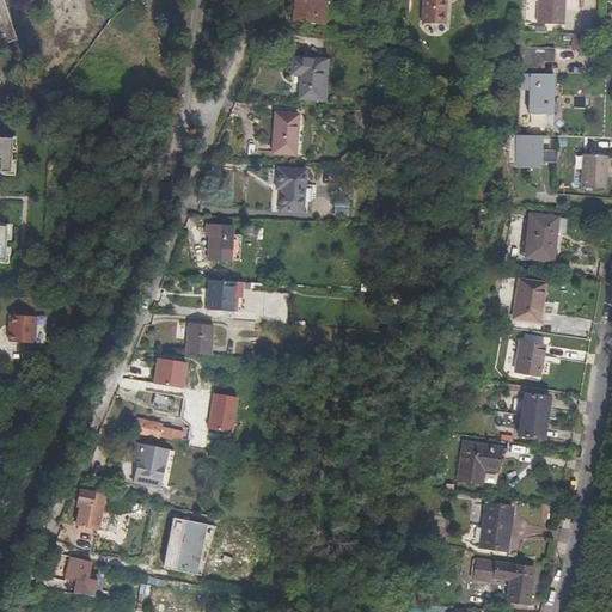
[(0,0),(0,40),(12,36),(0,1),(0,0)]
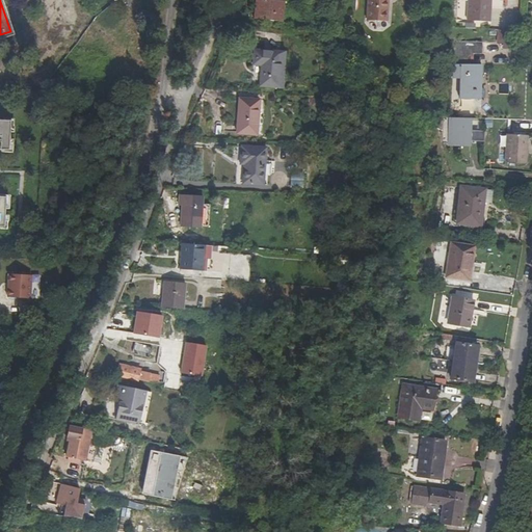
[(389,1),(393,1),(392,0),(368,0),(367,22),(387,23),(389,1)]
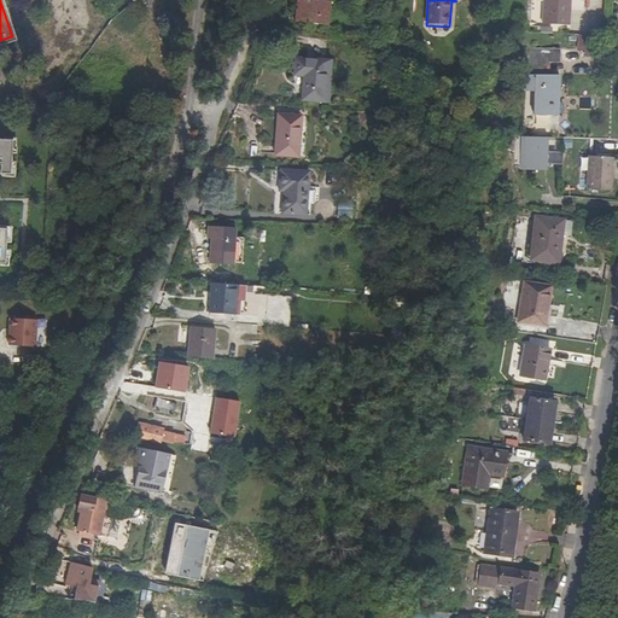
[(543,0),(543,24),(570,25),(570,10),(570,0),(543,0)]
